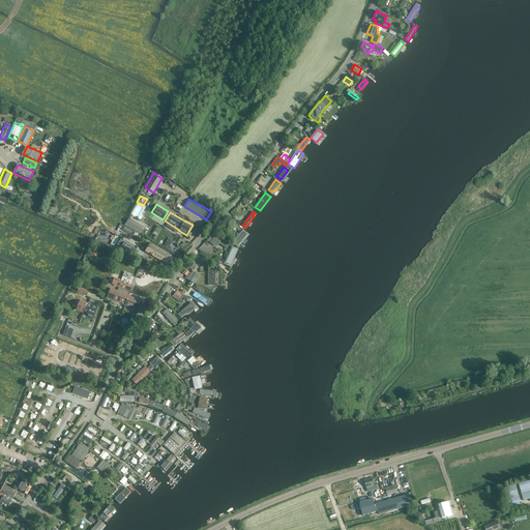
[(144,228),(128,218),(125,225),(141,234),(144,228)]
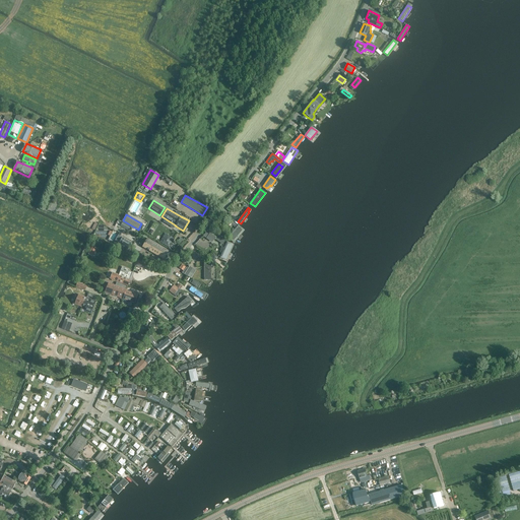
[(230,218),(229,219),(230,222),(228,224),(230,226),(232,224),(236,228),(237,225),(230,218)]
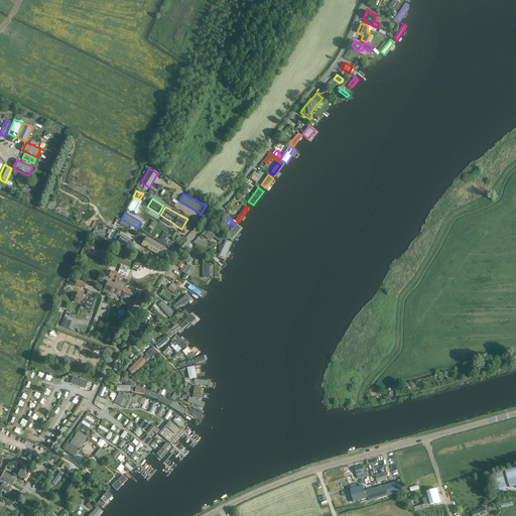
[(135,228),(129,224),(126,229),(132,233),(135,228)]
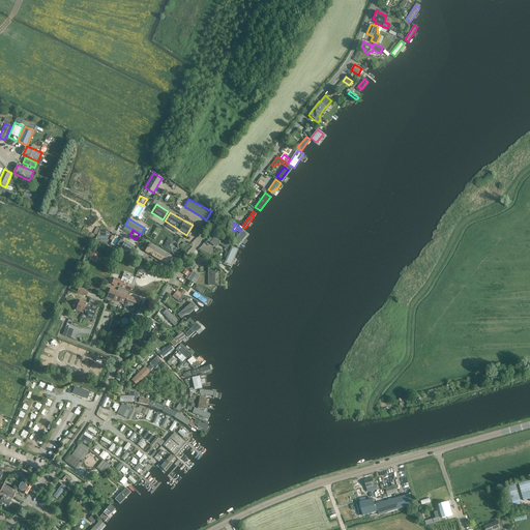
[(242,230),(233,242),(238,247),(248,235),(242,230)]
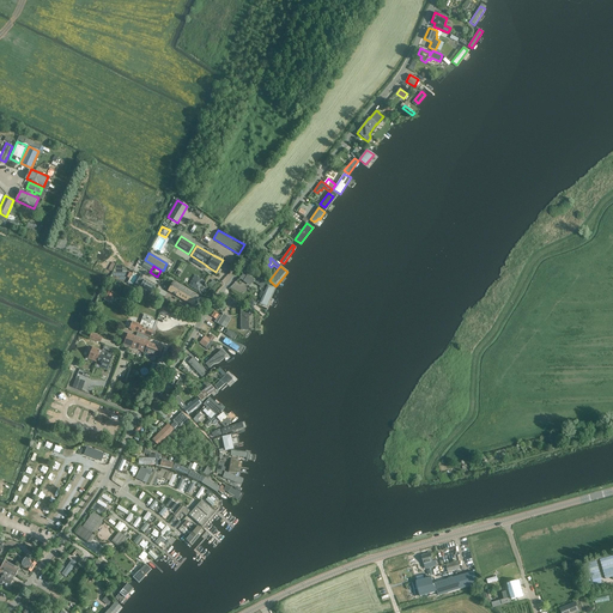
[(152,293),(156,286),(144,280),(140,286),(137,284),(135,286),(135,287),(145,293),(147,291),(149,291),(151,292),(152,293)]
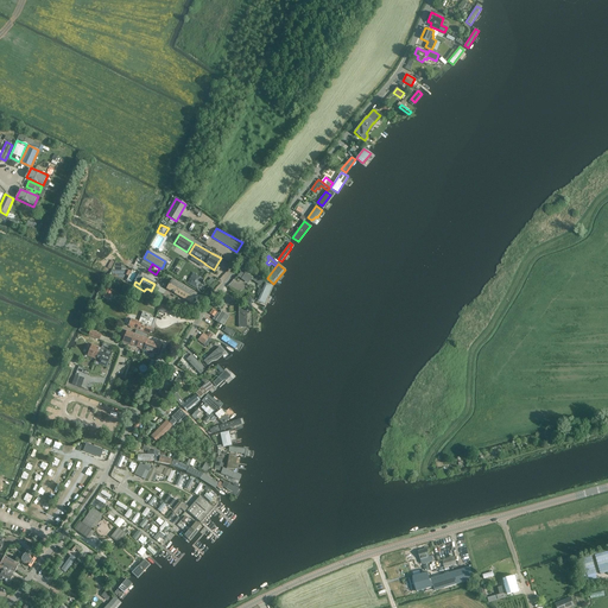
[(172,279),(168,289),(191,303),(196,293),(172,279)]
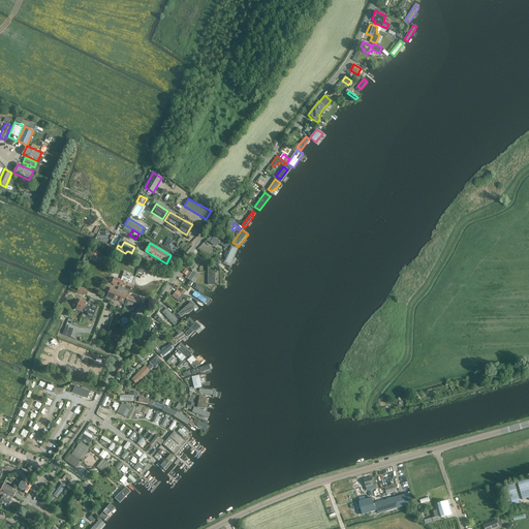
[(237,249),(231,247),(224,262),(230,265),(237,249)]
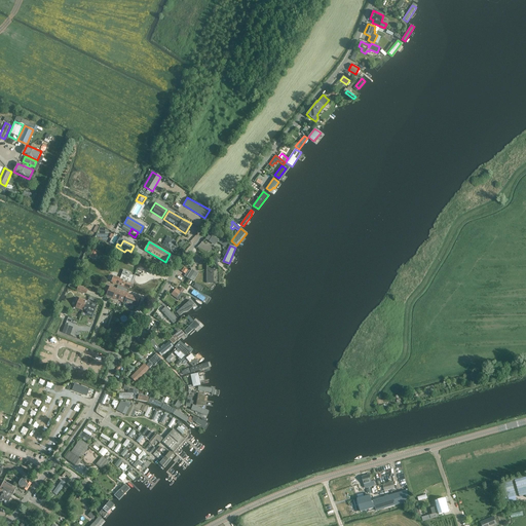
[(94,259),(98,251),(94,249),(89,256),(94,259)]
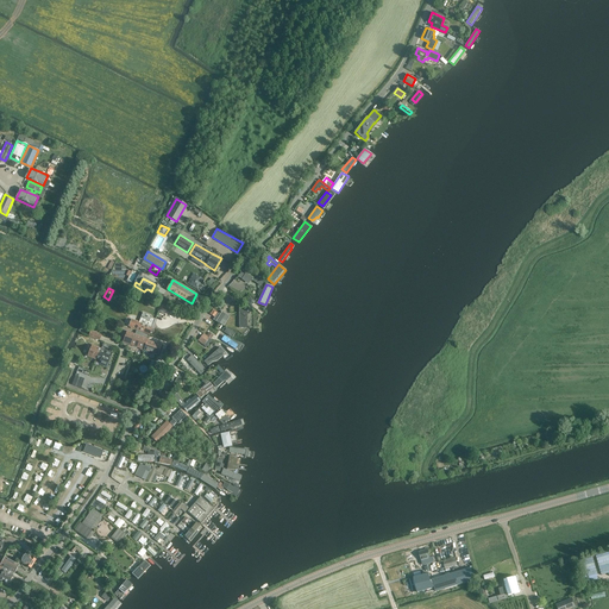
[(167,315),(169,309),(170,309),(159,305),(157,311),(167,315)]
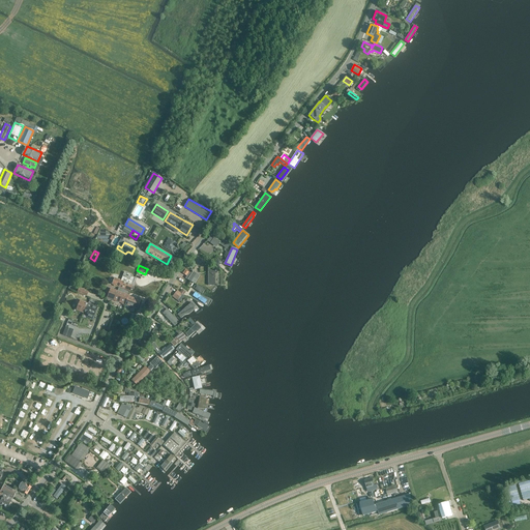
[(193,280),(196,273),(193,271),(187,280),(193,283),(195,281),(193,280)]
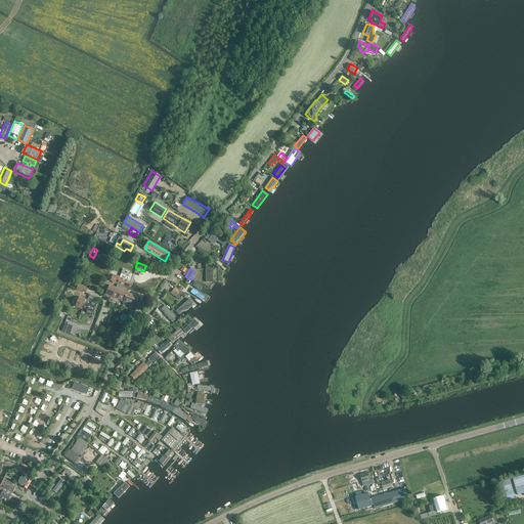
[(114,275),(112,281),(129,288),(131,282),(131,281),(133,276),(127,273),(128,272),(123,270),(120,277),(114,275)]
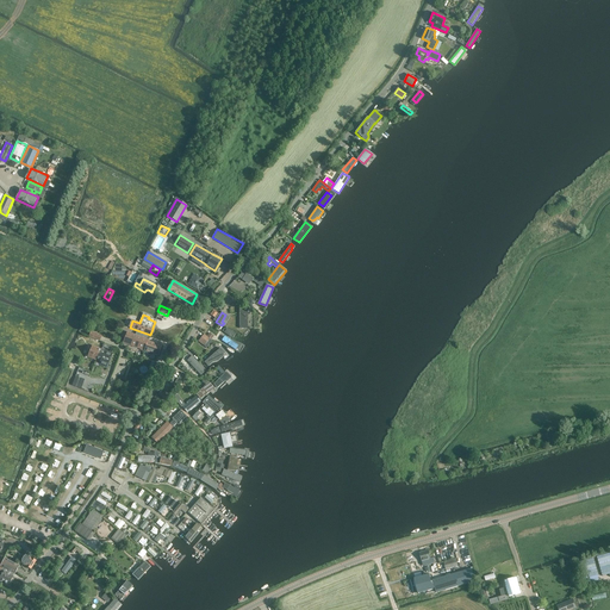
[(138,331),(136,335),(128,332),(124,343),(143,350),(148,340),(144,338),(145,335),(138,331)]
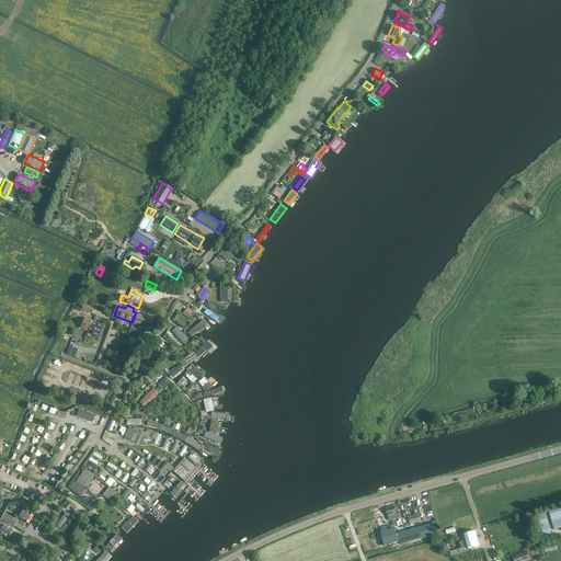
[(191,320),(195,315),(194,313),(189,308),(183,315),(191,320)]
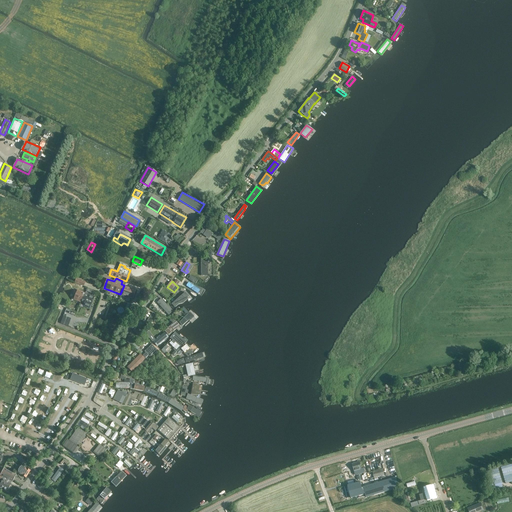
[(200,291),(189,282),(186,286),(198,294),(200,291)]
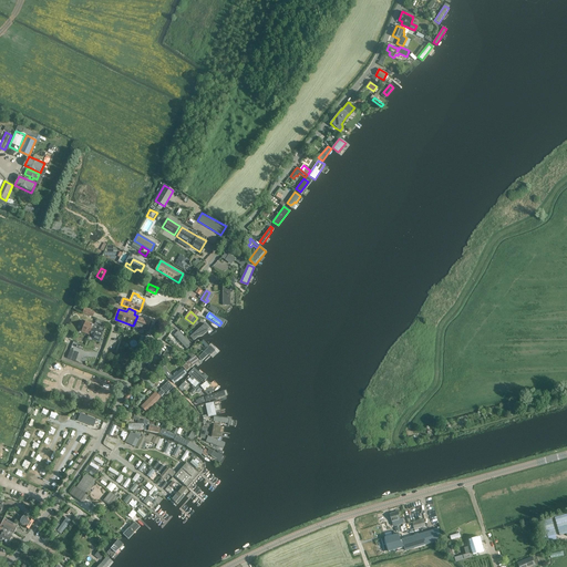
[(137,316),(133,326),(147,331),(150,321),(138,317),(140,317),(137,316)]
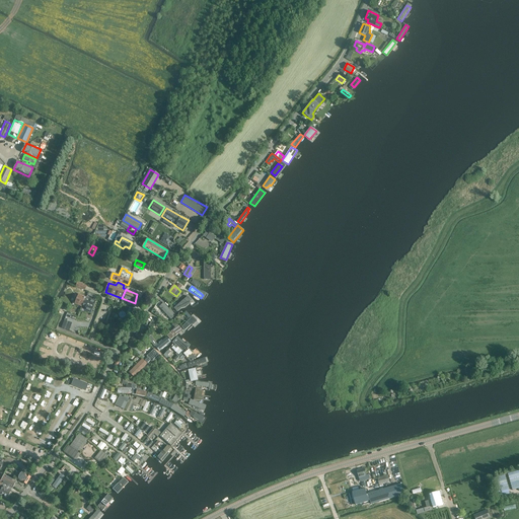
[(78,294),(74,302),(82,305),(83,303),(83,302),(84,302),(85,300),(86,297),(78,294)]
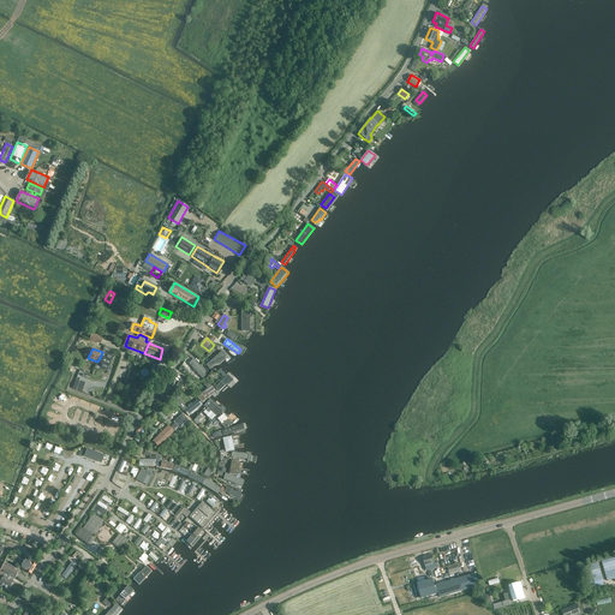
[(99,359),(97,362),(100,364),(102,364),(101,368),(105,369),(108,370),(108,369),(109,368),(111,366),(112,362),(114,357),(111,356),(105,353),(102,352),(101,356),(100,358),(99,358),(99,359)]
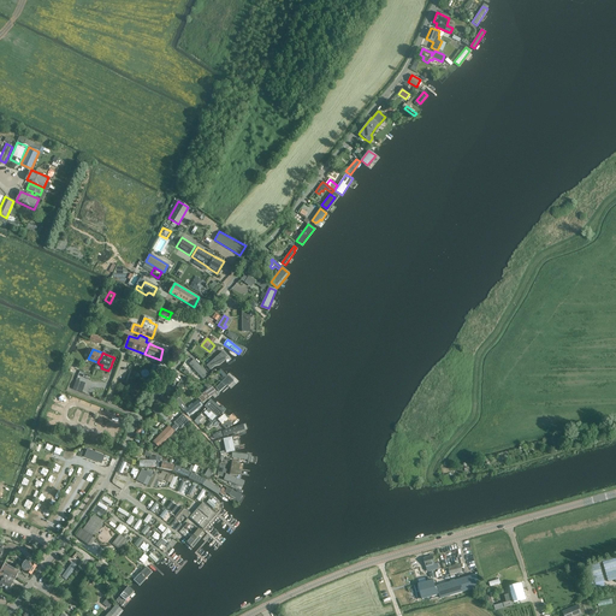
[(226,355),(223,353),(207,366),(211,369),(214,366),(219,365),(226,360),(225,359),(225,356),(226,355)]
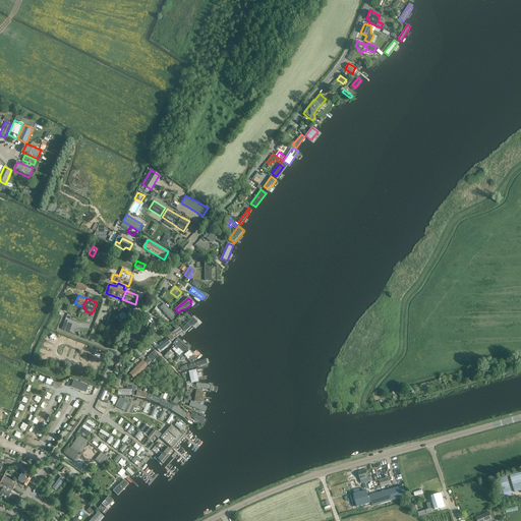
[(164,304),(160,308),(172,321),(176,316),(164,304)]
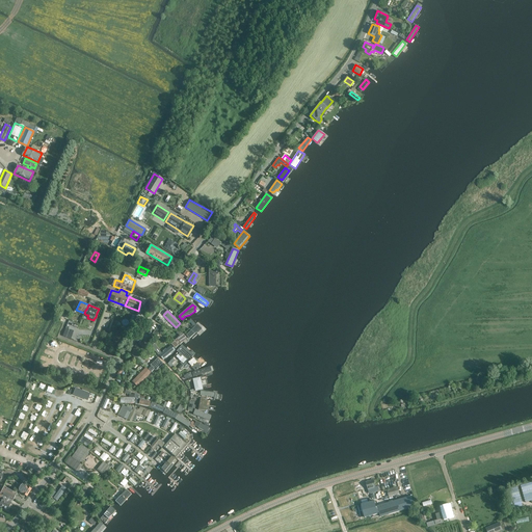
[(197,324),(186,335),(190,338),(194,334),(195,335),(202,329),(197,324)]
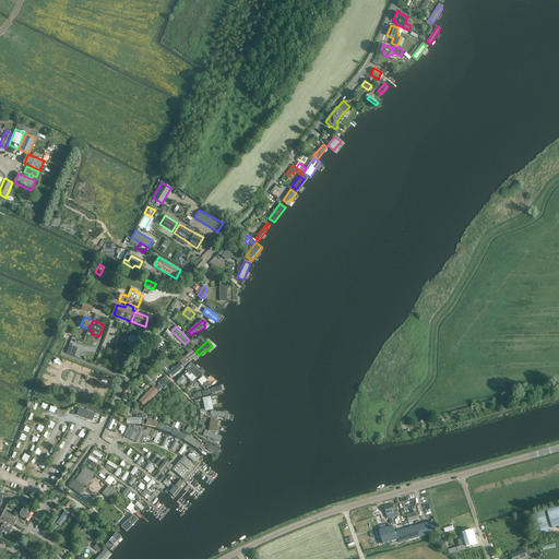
[(73,356),(76,348),(69,345),(66,353),(73,356)]
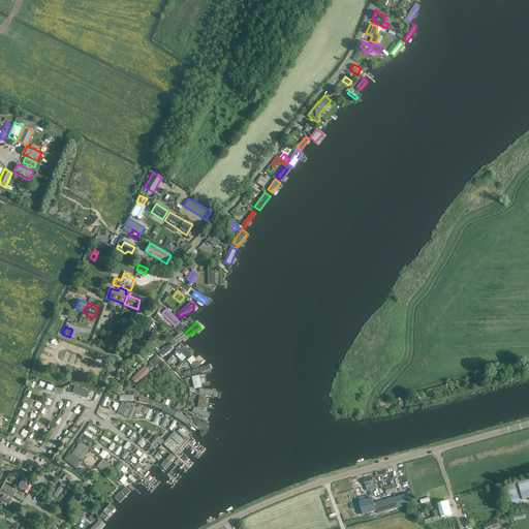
[(181,332),(170,342),(175,346),(185,336),(181,332)]
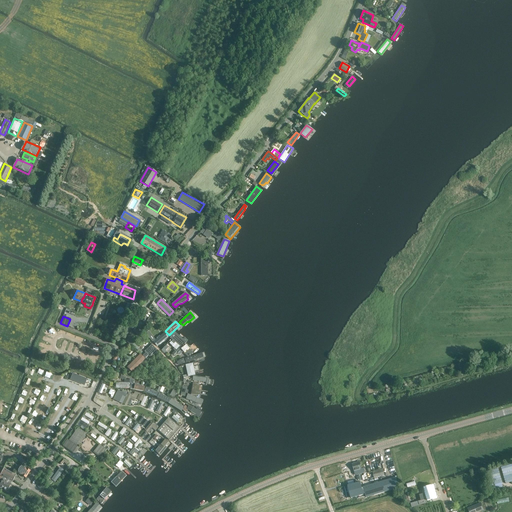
[(141,333),(135,327),(132,330),(138,336),(141,333)]
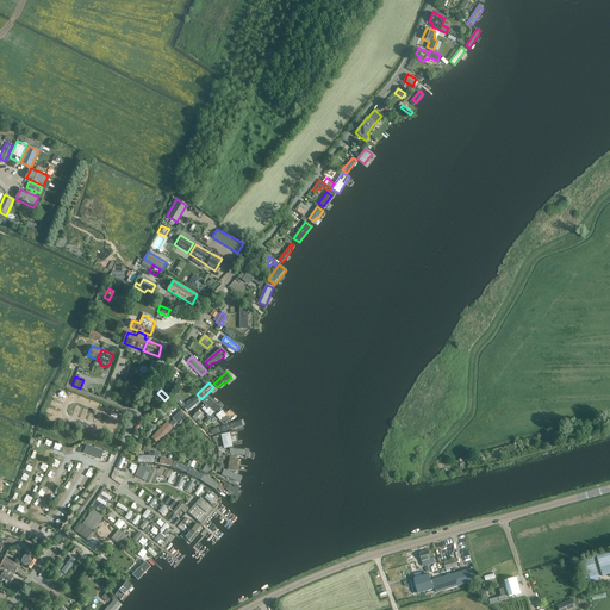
[(187,404),(182,408),(187,412),(200,402),(195,396),(191,400),(190,399),(186,403),(187,404)]
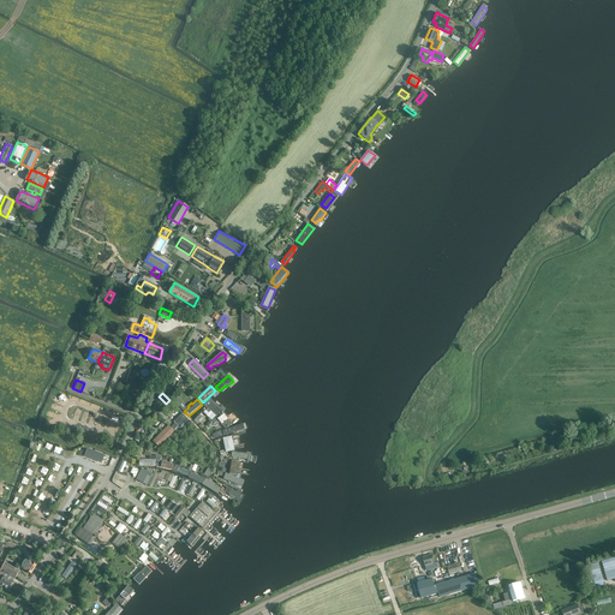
[(224,411),(210,400),(204,406),(218,418),(224,411)]
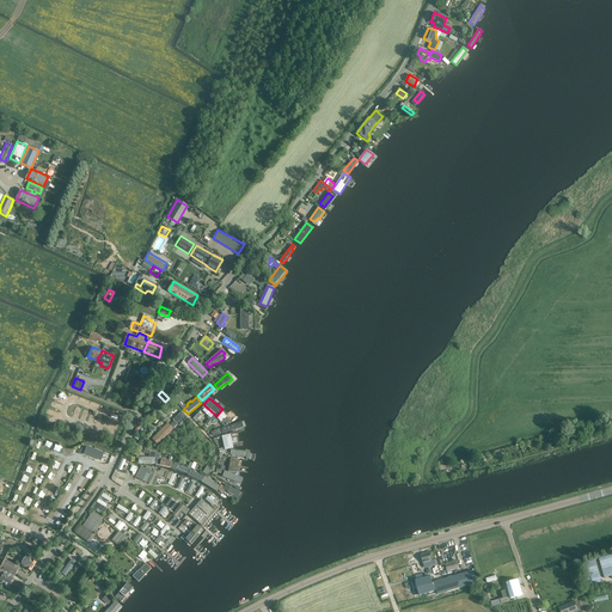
[(173,421),(171,424),(173,428),(177,424),(178,426),(187,417),(181,411),(172,420),(173,421)]
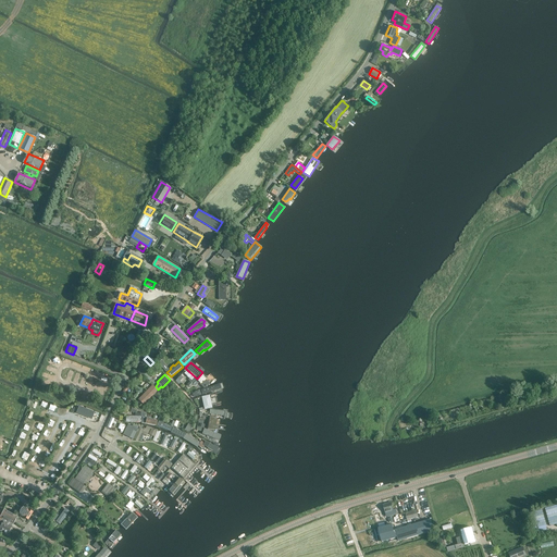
[(202,375),(197,380),(205,388),(210,384),(202,375)]
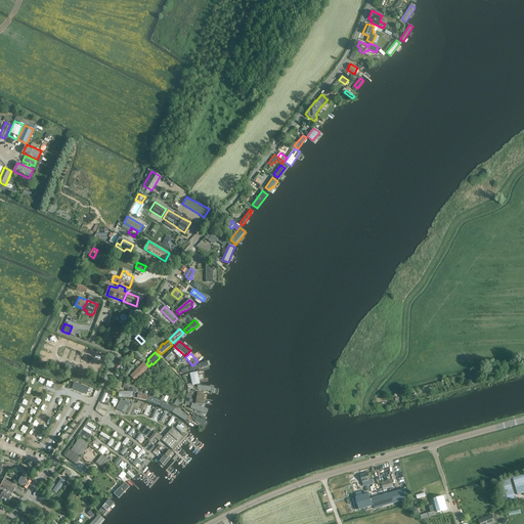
[(207,361),(189,367),(190,372),(208,365),(207,361)]
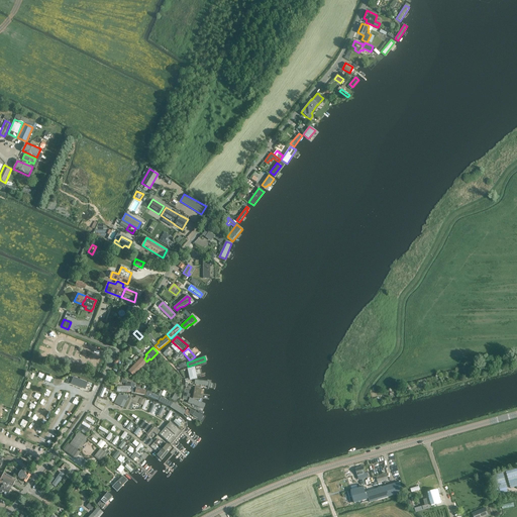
[(141,357),(129,371),(133,376),(146,363),(141,357)]
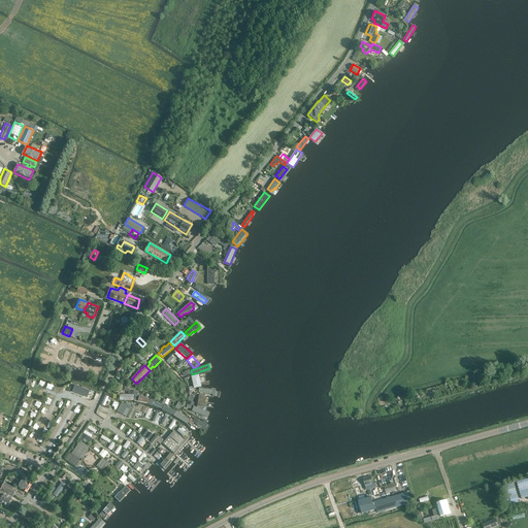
[(198,374),(192,376),(195,388),(201,387),(198,374)]
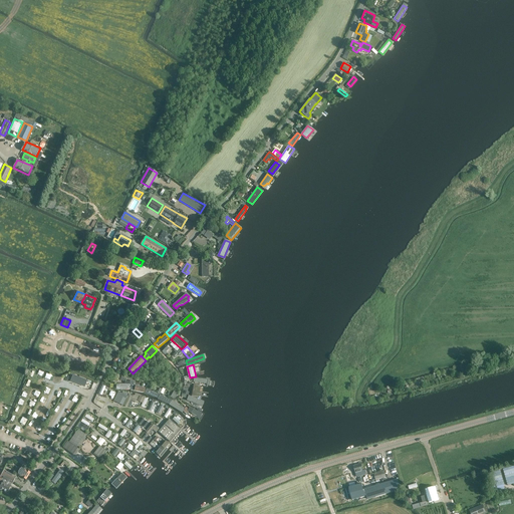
[(87,380),(73,375),(70,381),(79,384),(84,387),(87,380)]
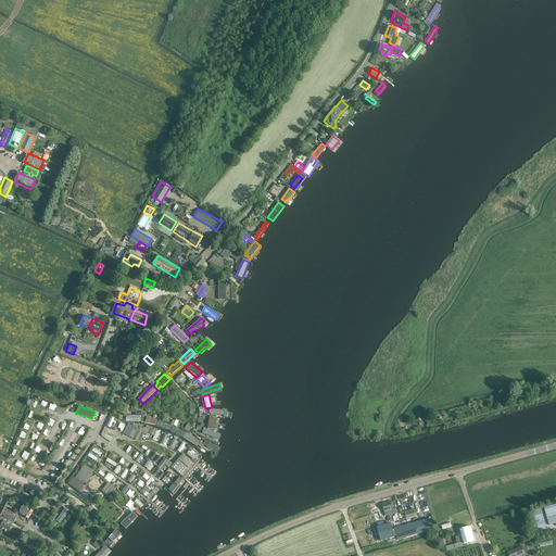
[(173,427),(159,420),(156,425),(171,430),(173,427)]
